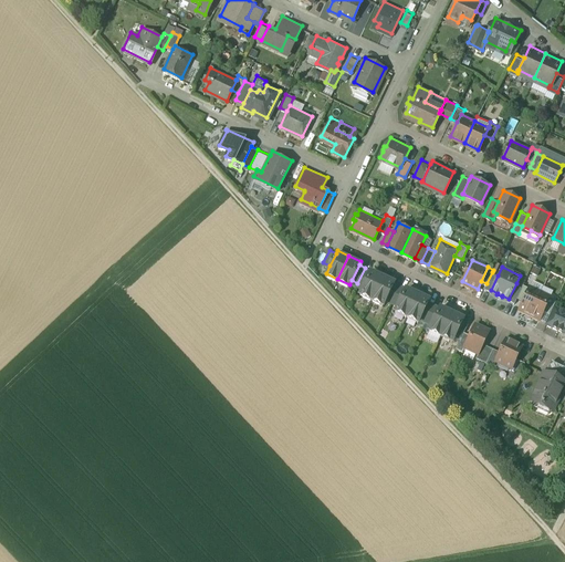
[(365,268),(357,283),(363,287),(370,270),(365,268)]
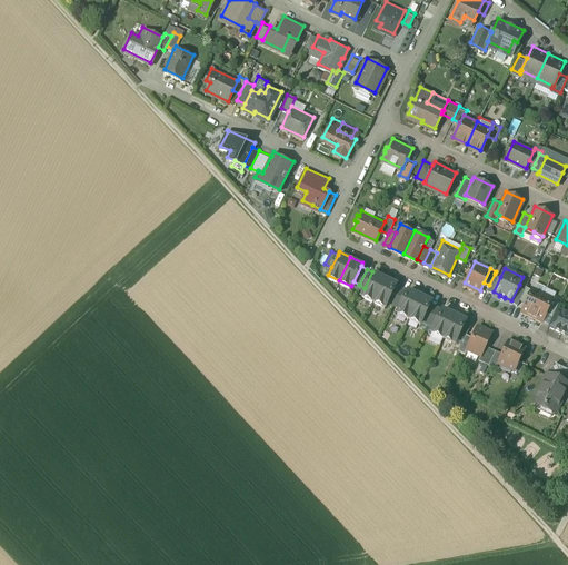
[(381,275),(374,270),(372,271),(365,288),(362,294),(374,299),(386,275),(382,273),(381,275)]
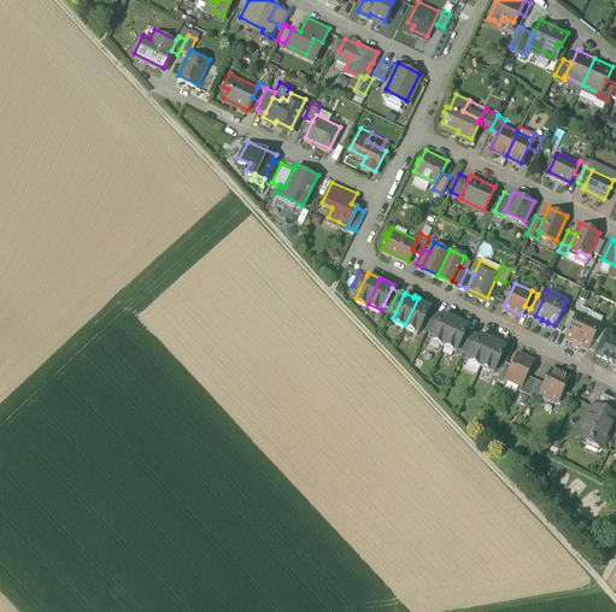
[(543,300),(537,296),(531,309),(529,313),(535,316),(543,300)]
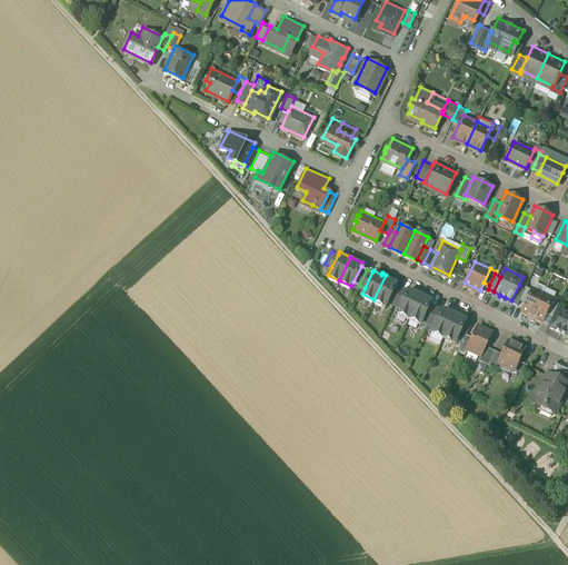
[(389,276),(386,275),(374,299),(386,305),(388,299),(396,283),(397,281),(388,278),(389,276)]
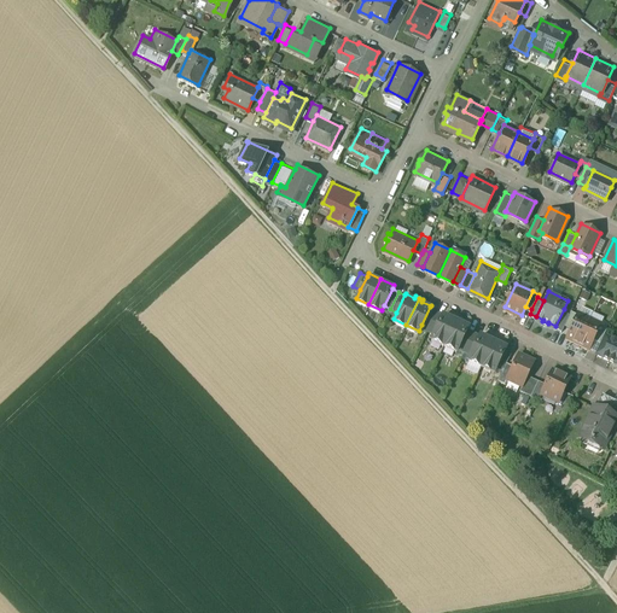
[(430,307),(421,325),(429,327),(437,310),(430,307)]
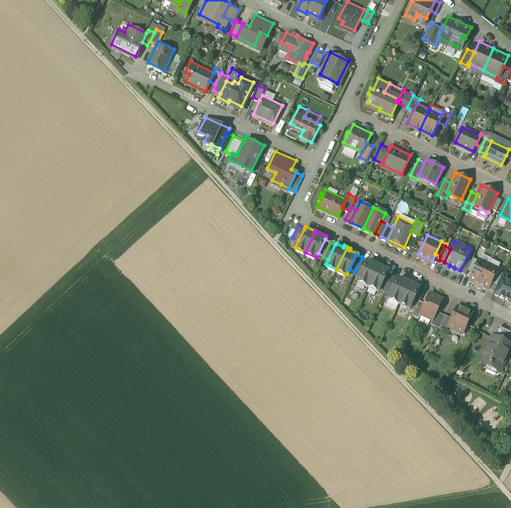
[(467,256),(460,270),(465,273),(468,268),(472,259),(467,256)]
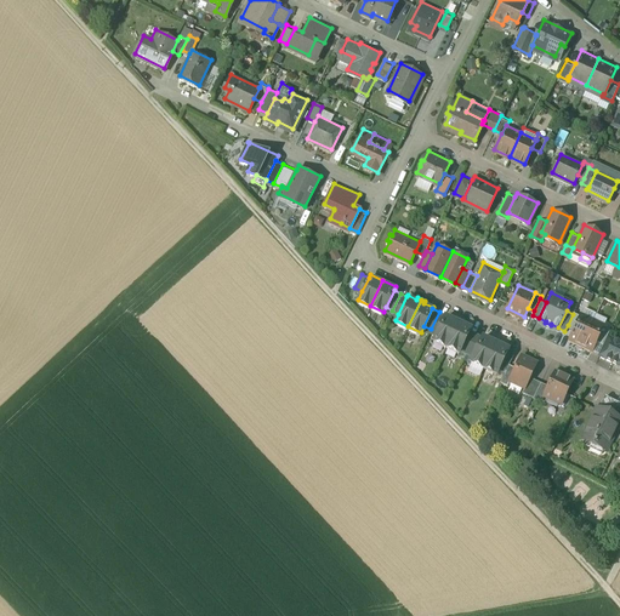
[(573,314),(568,325),(574,329),(581,314),(574,311),(573,314)]
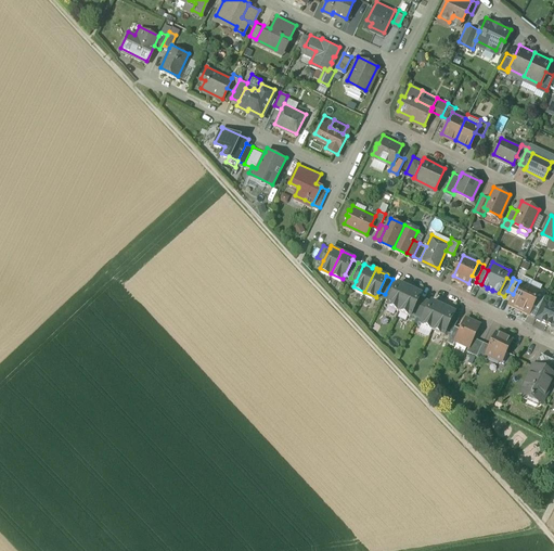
[(393,279),(385,294),(390,297),(398,282),(393,279)]
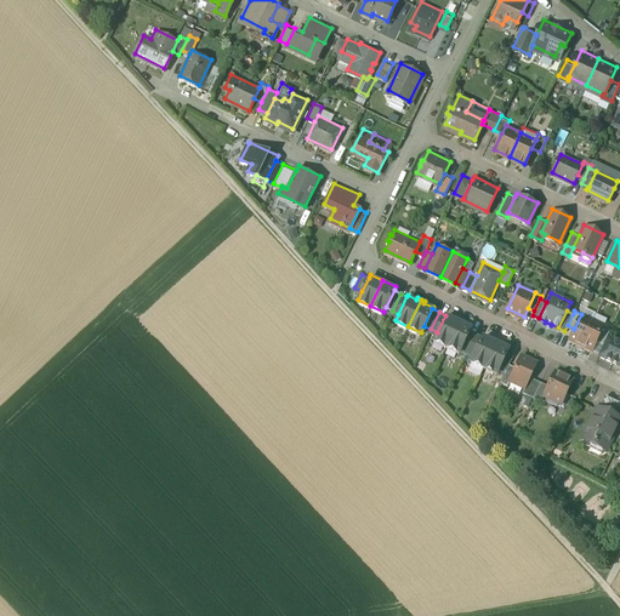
[(574,329),(570,338),(581,343),(593,318),(581,313),(581,314),(574,329)]
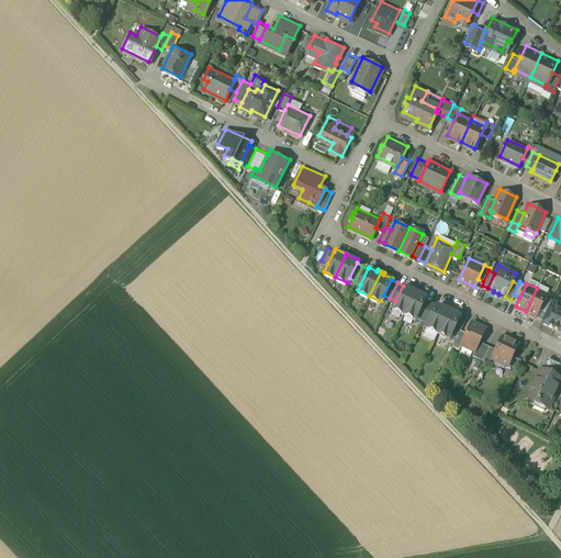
[(412,288),(404,285),(403,286),(395,301),(393,307),(404,312),(416,288),(413,286),(412,288)]
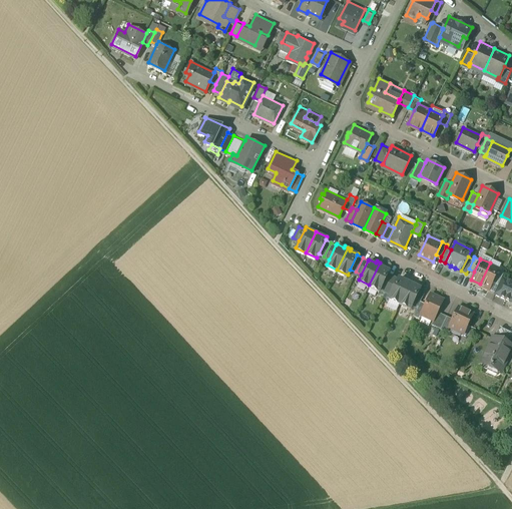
[(390,270),(382,266),(383,264),(380,263),(369,285),(380,290),(388,273),(390,270)]
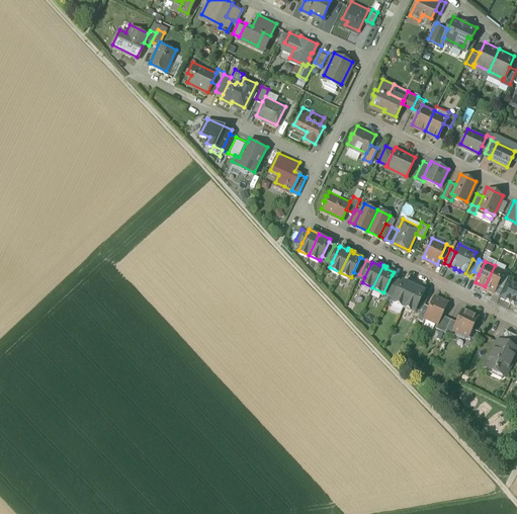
[(505,270),(495,265),(485,286),(495,291),(499,283),(504,271),(505,270)]
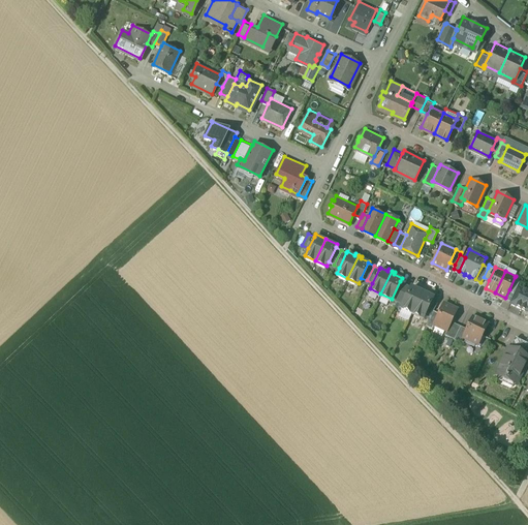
[(515,277),(509,289),(515,291),(518,284),(520,280),(515,277)]
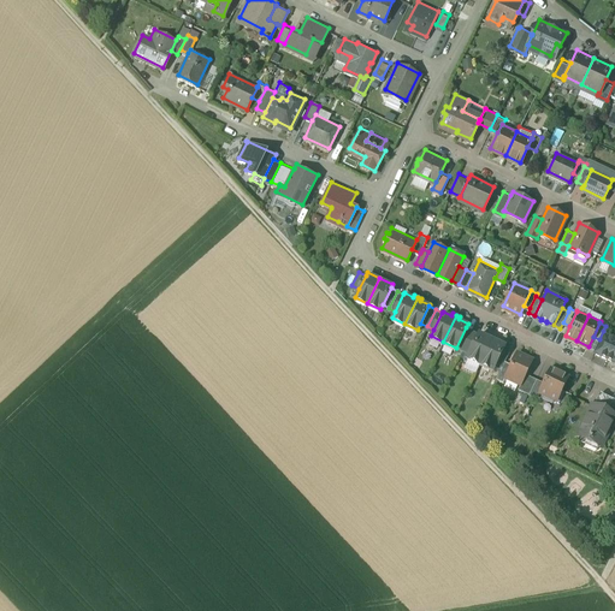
[(466,327),(457,344),(465,348),(473,330),(466,327)]
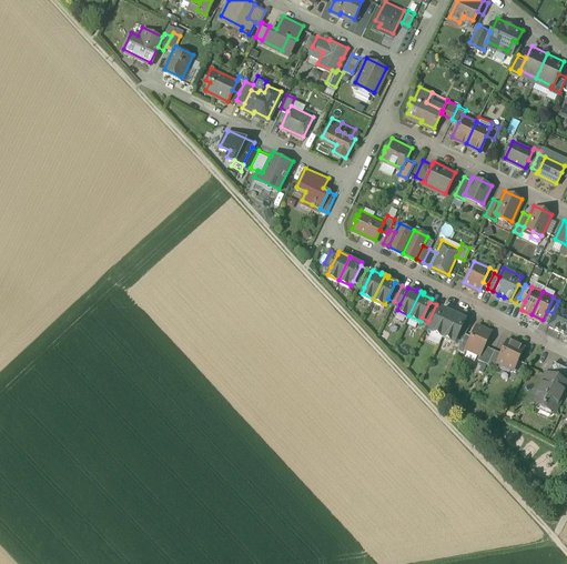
[(436,304),(428,321),(434,323),(442,308),(436,304)]
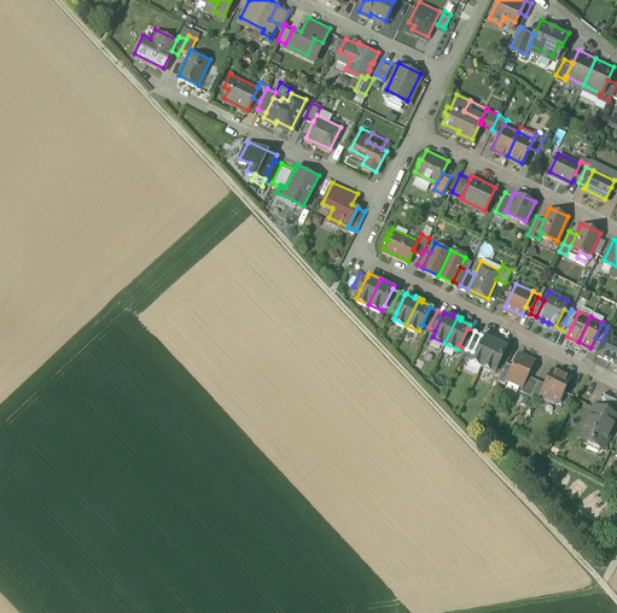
[(616,338),(605,332),(601,340),(597,350),(610,357),(616,343),(616,338)]
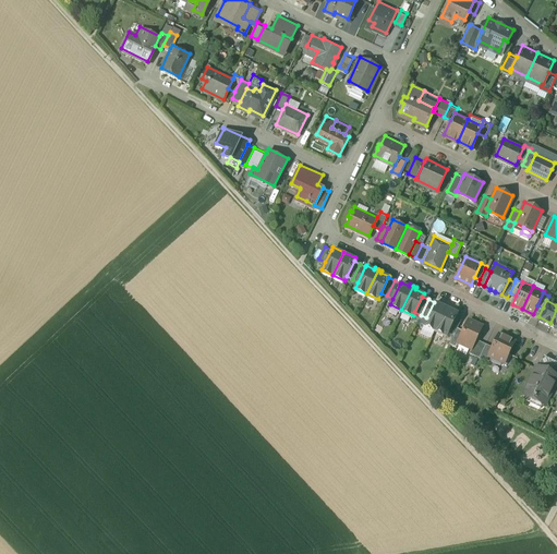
[(443,305),(434,301),(434,302),(426,317),(424,324),(435,329),(447,304),(444,303),(443,305)]
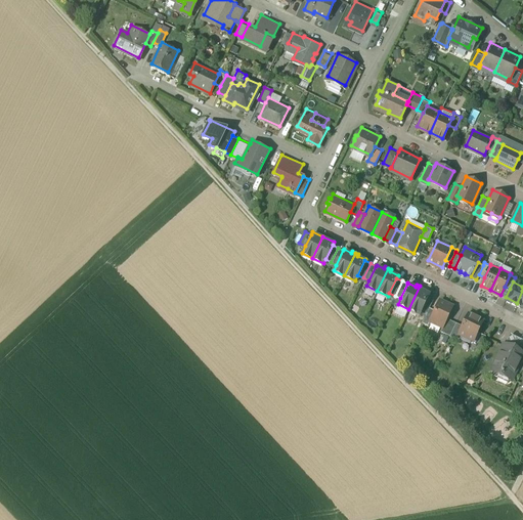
[(423,288),(420,286),(408,309),(420,314),(429,294),(429,293),(422,289),(423,288)]
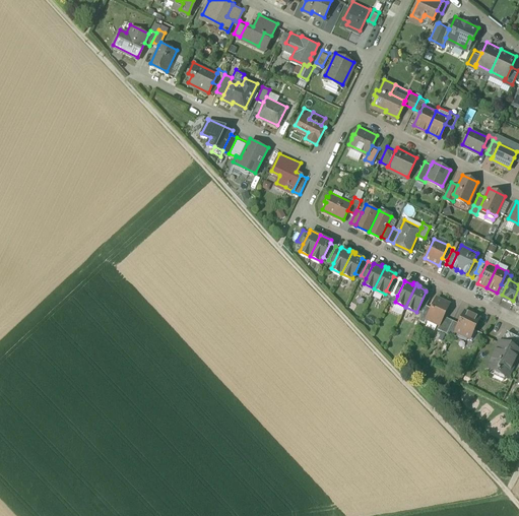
[(426,292),(418,306),(424,309),(427,304),(431,295),(426,292)]
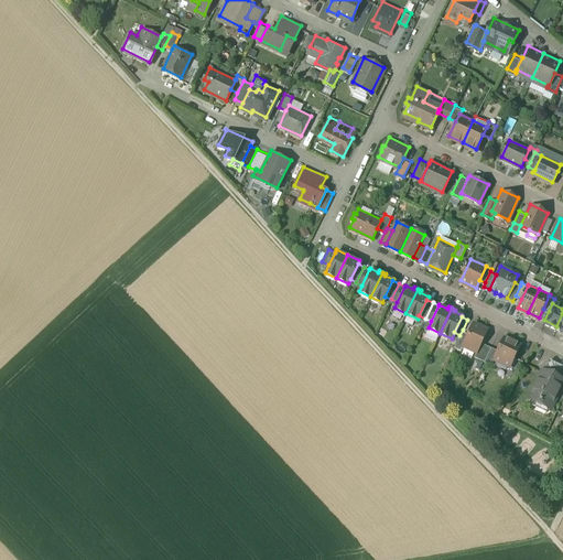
[(487,327),(474,321),(468,332),(463,344),(476,351),(477,351),(482,341),(487,327)]
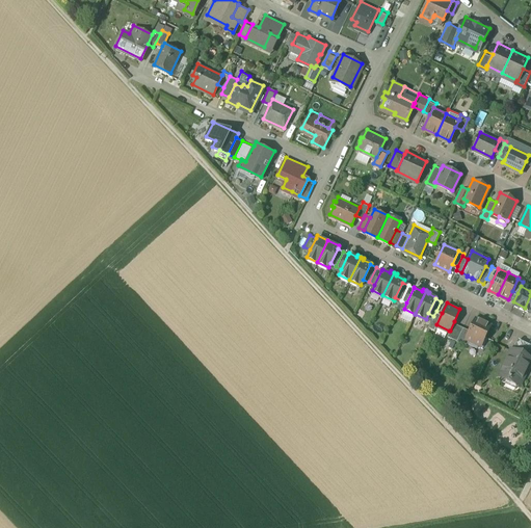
[(433,316),(429,325),(434,328),(436,324),(442,313),(436,311),(433,316)]
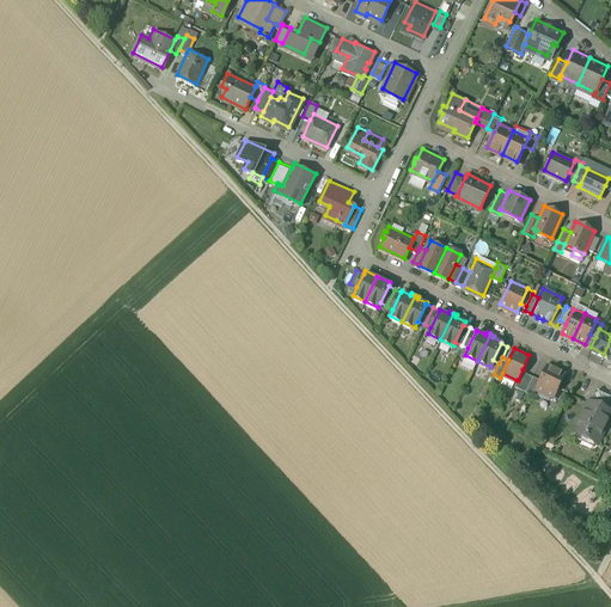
[(541,379),(536,388),(537,388),(553,397),(564,373),(548,365),(541,379)]
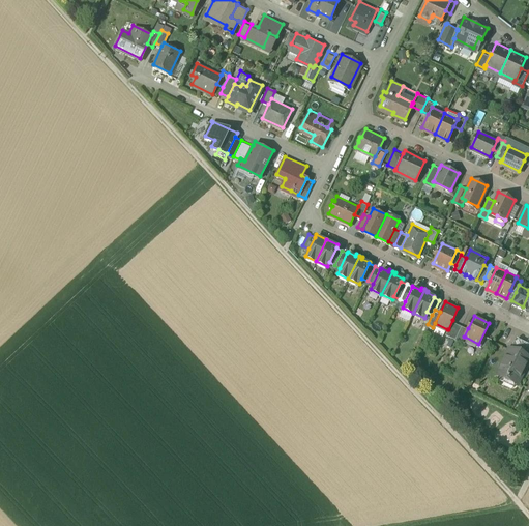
[(462,325),(452,320),(448,329),(447,329),(446,333),(456,338),(462,325)]
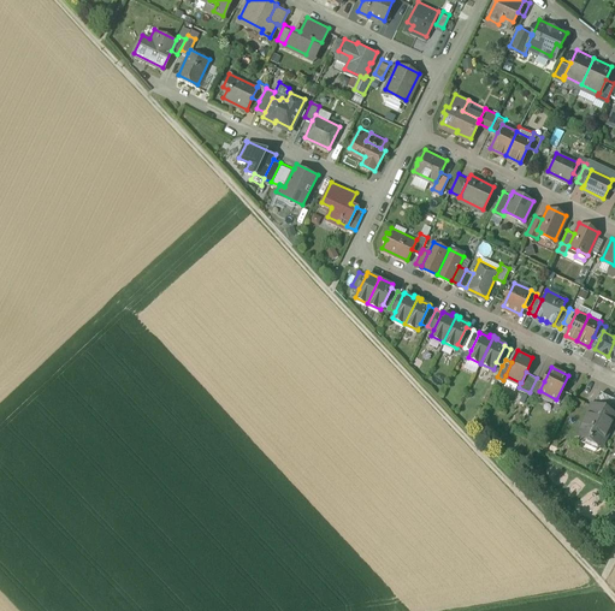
[(544,381),(537,378),(530,392),(538,397),(540,391),(539,391),(544,381)]
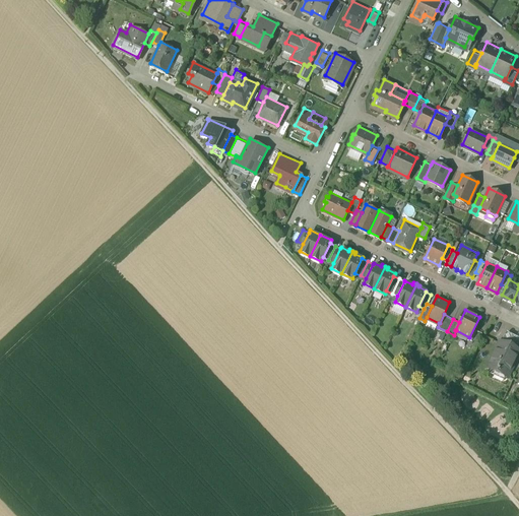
[(518,335),(507,330),(502,340),(518,348),(518,335)]
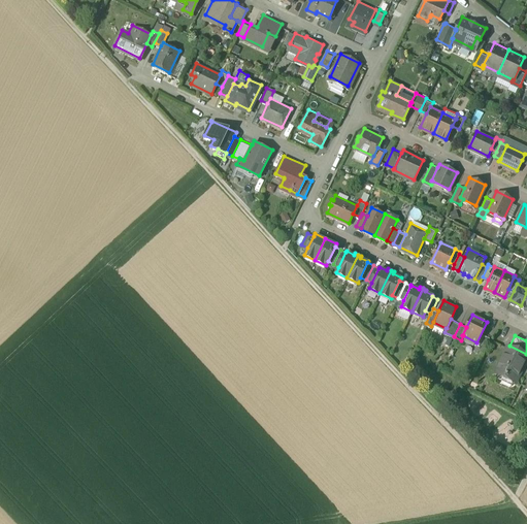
[(526,354),(509,346),(508,345),(495,371),(516,381),(526,357),(526,354)]
